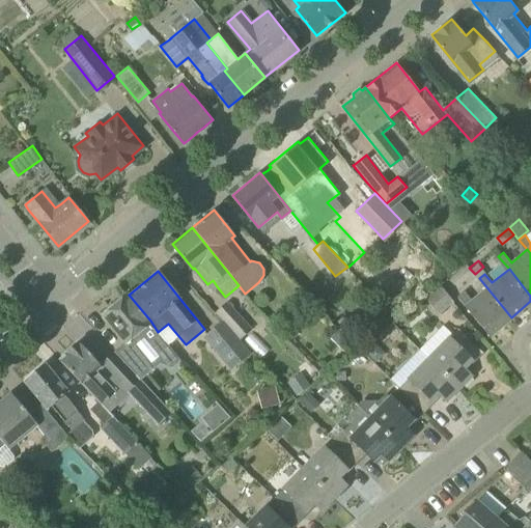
[(465,290),(457,296),(491,335),(511,317),(479,278),(486,287),(472,300),(465,290)]
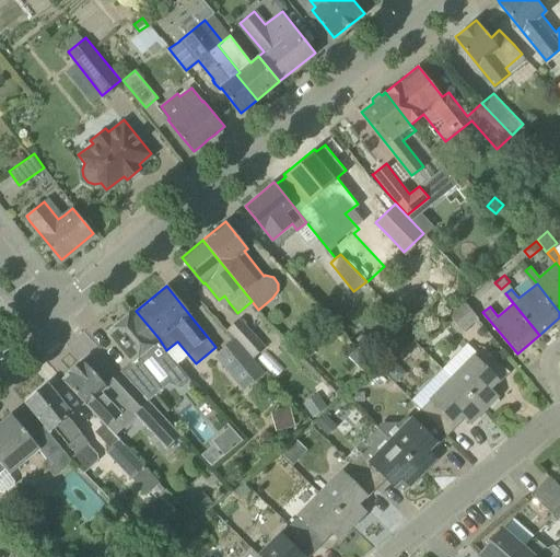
[(462,331),(478,316),(464,299),(447,313),(462,331)]
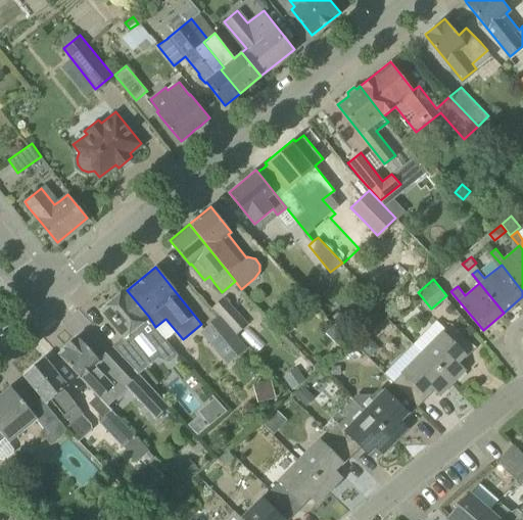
[(112,299),(100,309),(113,325),(123,336),(112,344),(135,368),(139,365),(145,367),(157,357),(154,352),(156,350),(168,341),(164,338),(158,330),(155,327),(155,326),(147,316),(148,316),(127,290),(126,289),(112,299)]
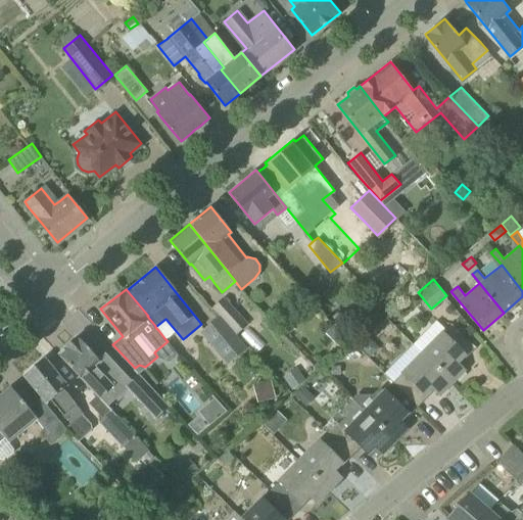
[(248,323),(224,295),(210,306),(218,315),(219,314),(236,332),(248,323)]
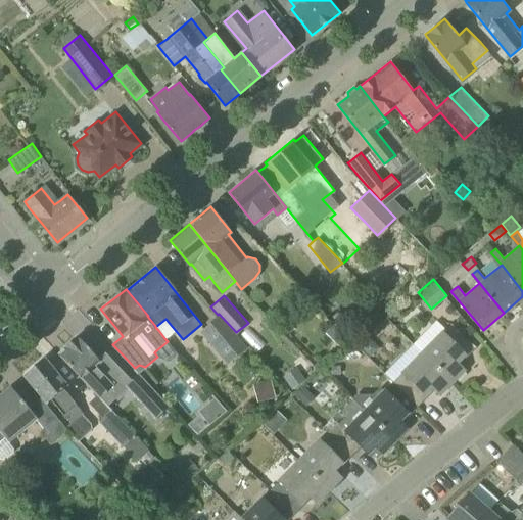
[(338,311),(332,315),(343,327),(348,323),(338,311)]
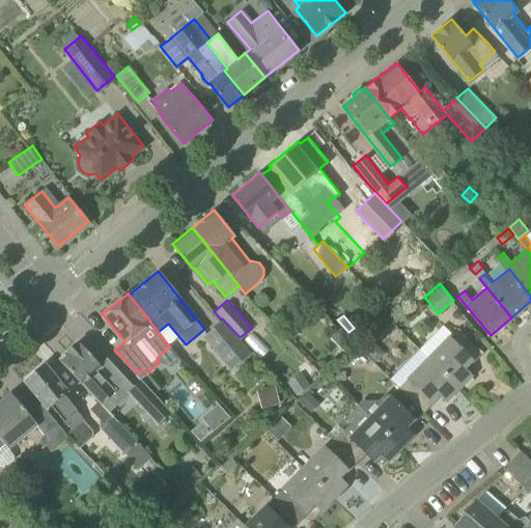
[(230,368),(242,359),(251,352),(240,337),(222,318),(221,320),(202,334),(230,368)]
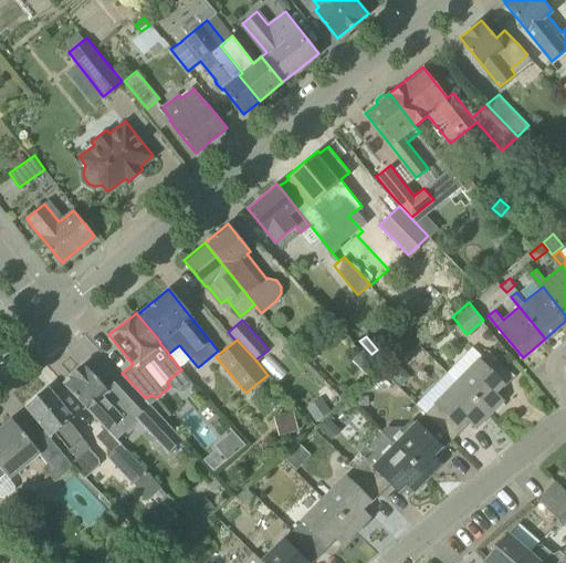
[(447,371),(458,381),(490,413),(503,399),(494,392),(513,373),(489,350),(482,356),(471,345),(447,371)]
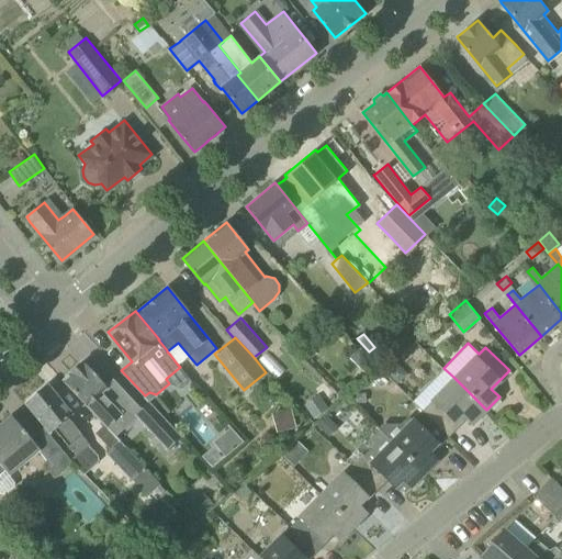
[(113,378),(105,384),(82,360),(68,373),(63,380),(108,428),(123,414),(119,411),(125,404),(134,414),(141,407),(113,378)]
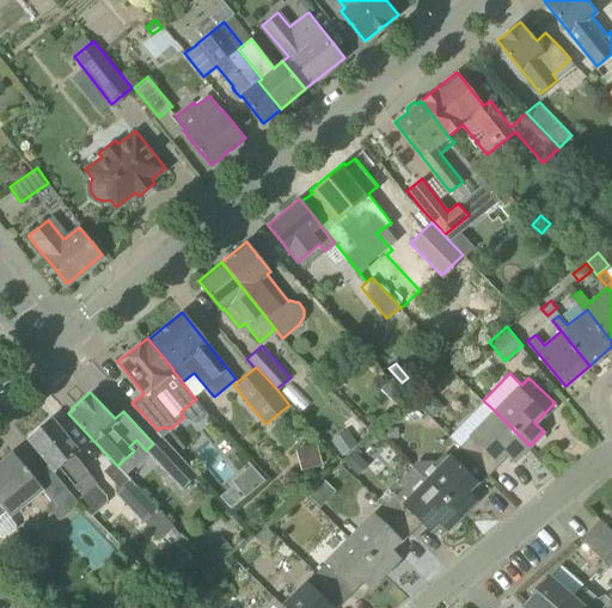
[(433,397),(423,405),(433,415),(442,406),(433,397)]
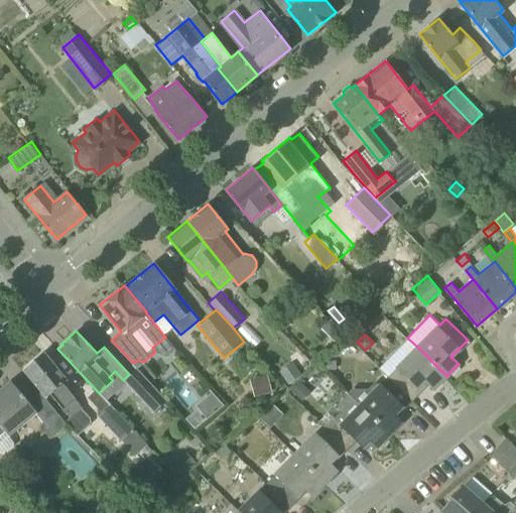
[(407,338),(380,366),(389,376),(410,397),(426,381),(434,388),(446,376),(417,347),(407,338)]
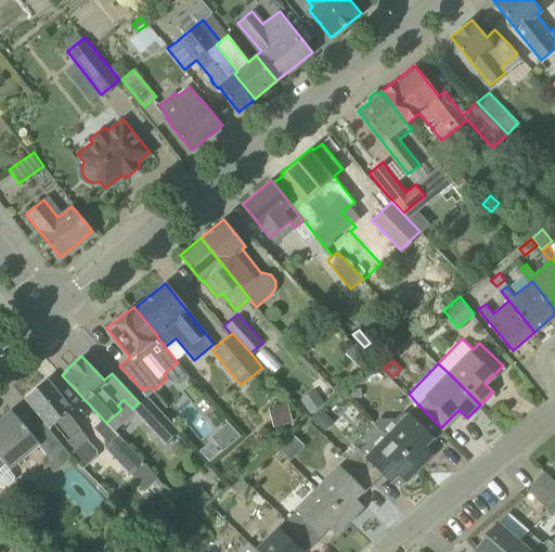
[(48,379),(25,398),(26,399),(43,420),(42,421),(49,427),(54,423),(75,449),(69,453),(72,456),(82,466),(85,466),(98,454),(97,449),(87,438),(89,437),(68,412),(73,408),(49,381),(50,380),(48,379)]
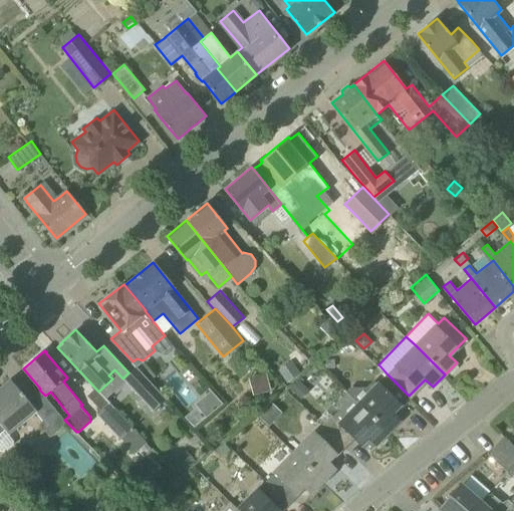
[(326,357),(326,366),(334,366),(334,357),(326,357)]
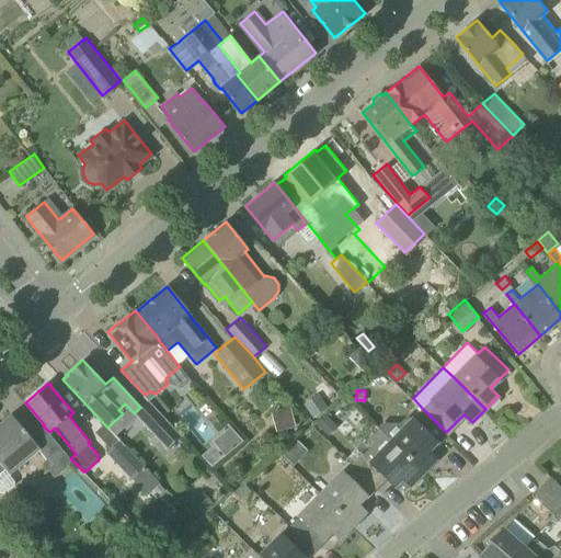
[(328,407),(318,393),(302,402),(312,417),(328,407)]
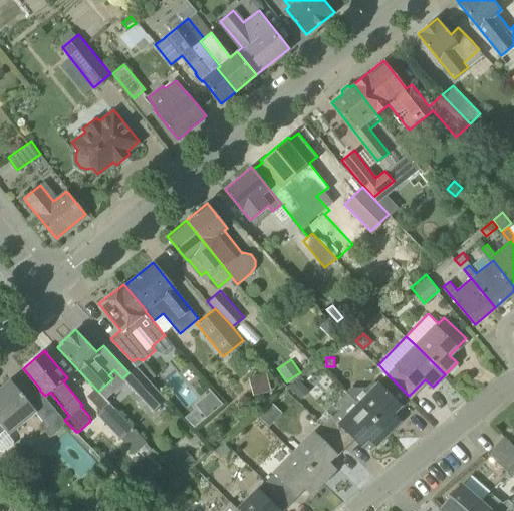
[(129,372),(122,378),(153,411),(165,399),(135,366),(129,372)]
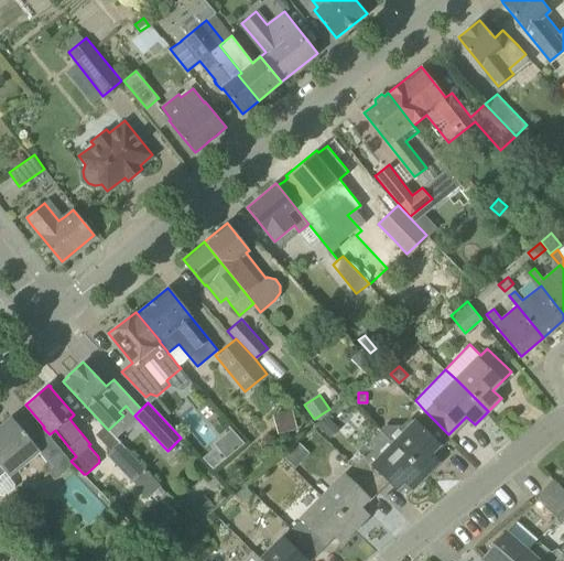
[(273,412),(278,432),(296,428),(291,408),(273,412)]
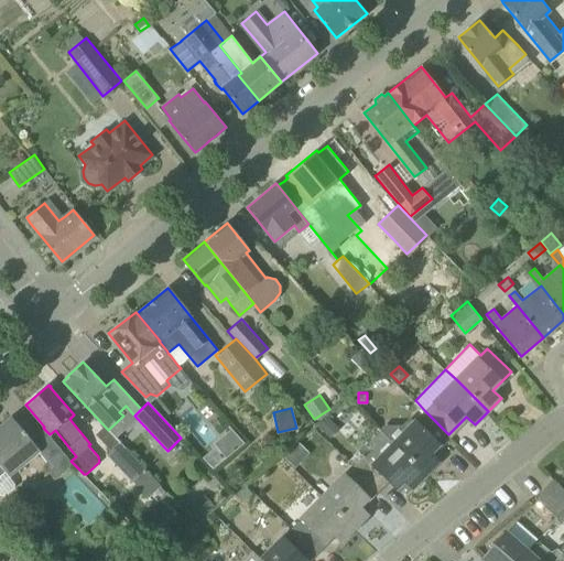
[(413,420),(392,441),(394,442),(425,474),(440,461),(431,453),(448,434),(425,411),(414,421),(413,420)]
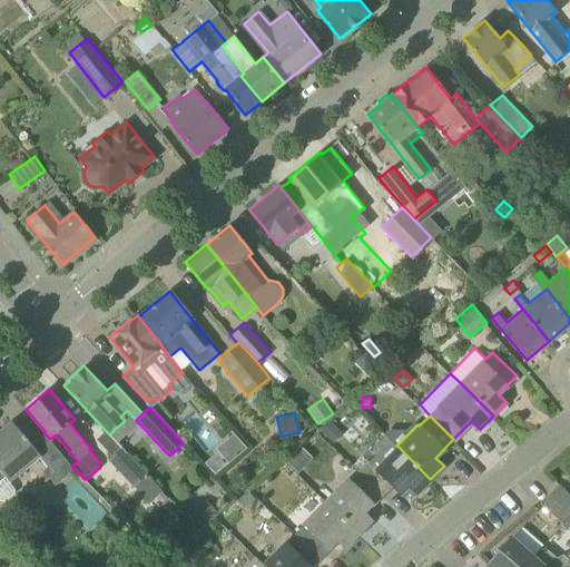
[(0,497),(1,499),(5,499),(15,491),(15,490),(13,488),(10,482),(11,482),(10,481),(29,466),(40,457),(43,462),(47,465),(42,468),(43,470),(56,484),(64,477),(74,468),(71,466),(68,462),(50,439),(43,432),(31,443),(11,420),(10,421),(11,421),(0,430),(0,497)]
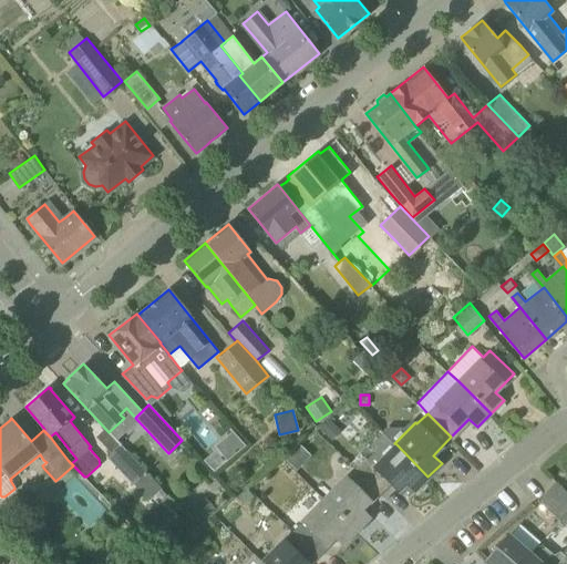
[(330,418),(320,428),(331,440),(341,430),(330,418)]
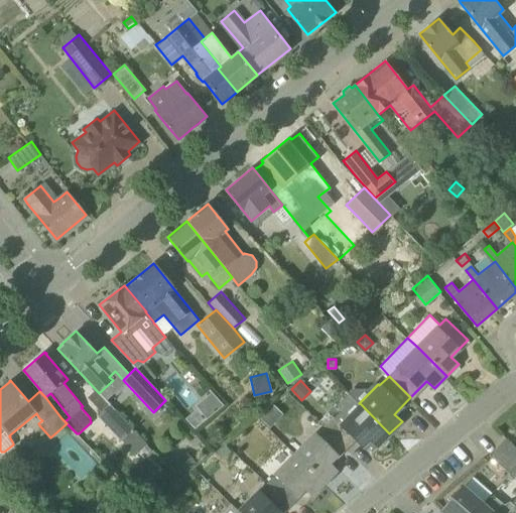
[(331,417),(324,424),(346,446),(354,437),(355,438),(363,446),(370,438),(377,445),(389,433),(361,404),(359,403),(349,393),(344,398),(341,401),(340,404),(339,408),(339,411),(344,417),(337,424),(332,418),(331,417)]
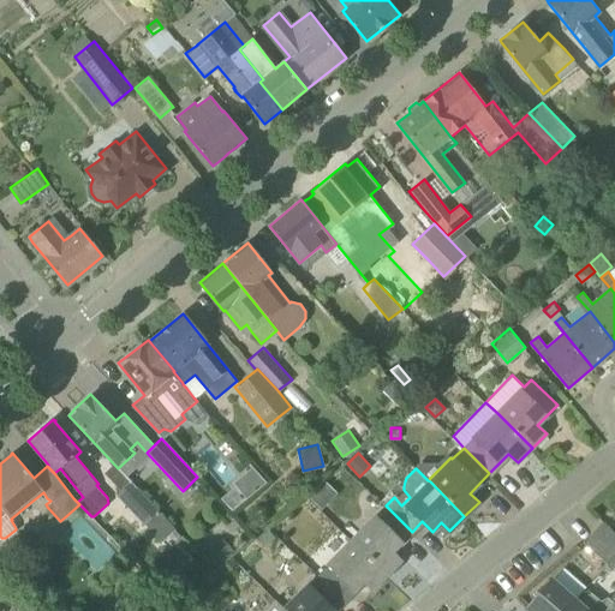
[(162,541),(177,528),(131,480),(117,493),(144,523),(145,523),(162,541)]
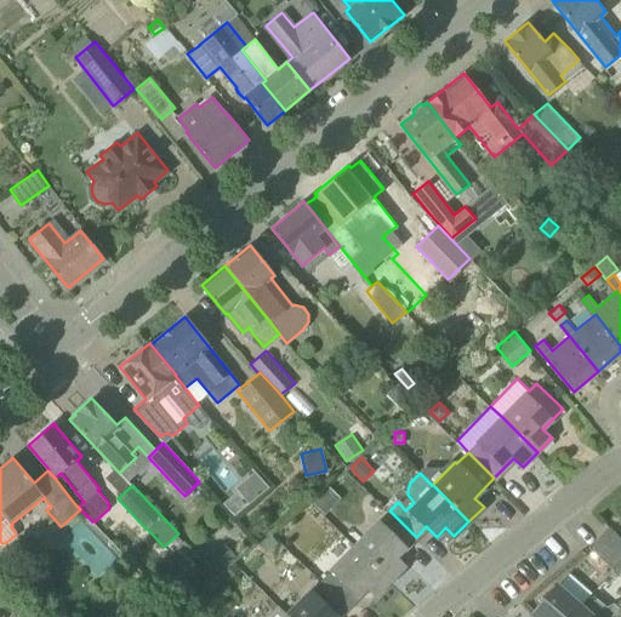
[(238,490),(222,502),(234,514),(249,502),(238,489),(238,490)]
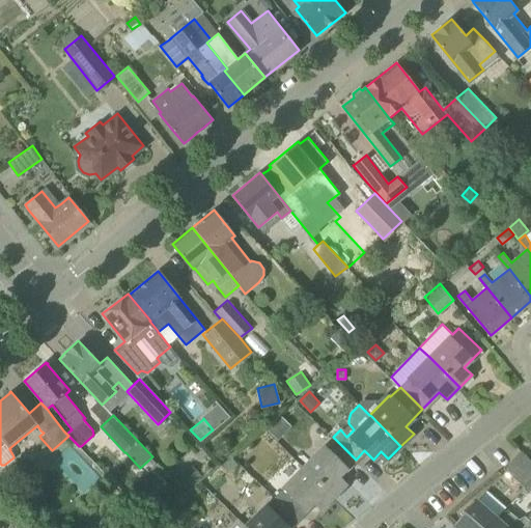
[(302,465),(334,496),(346,483),(339,476),(341,473),(342,472),(356,460),(333,437),(325,445),(324,444),(302,465)]
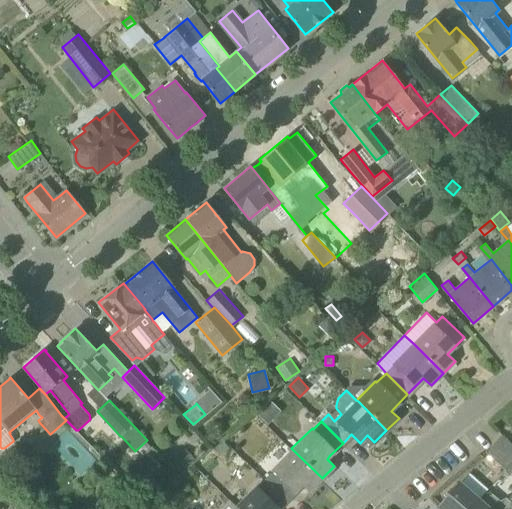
[(511,442),(501,434),(493,443),(511,458),(511,442)]
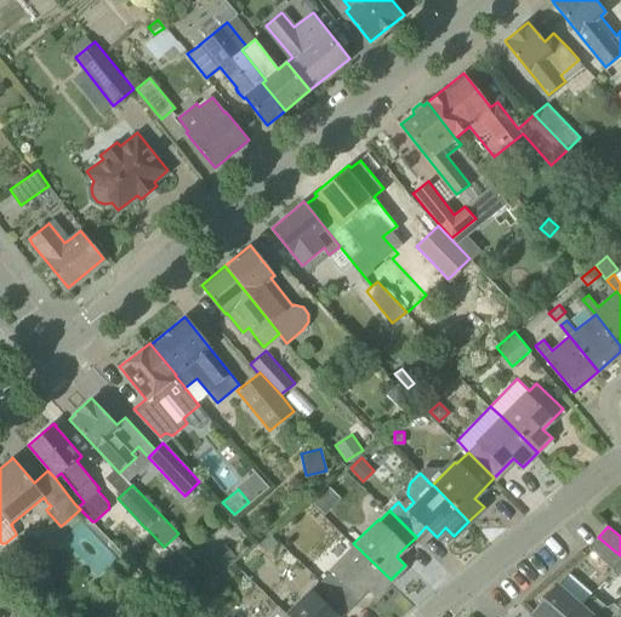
[(269,532),(258,541),(267,550),(278,542),(269,532)]
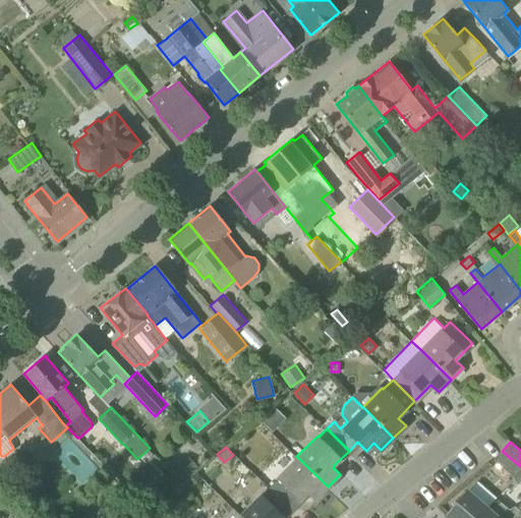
[(520,466),(502,451),(495,459),(515,476),(520,469),(520,466)]
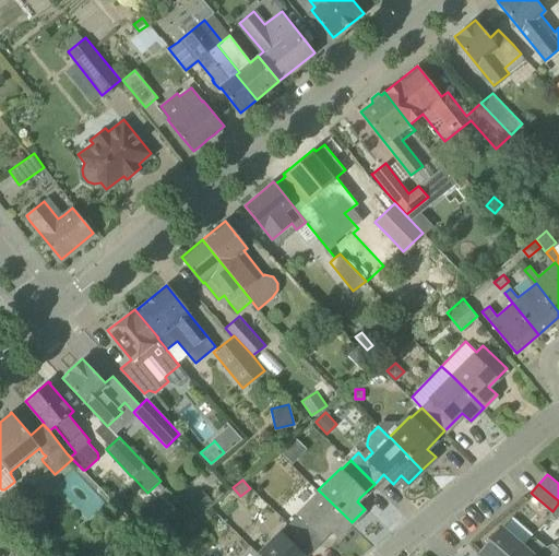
[(185,505),(194,516),(212,500),(202,489),(185,505)]
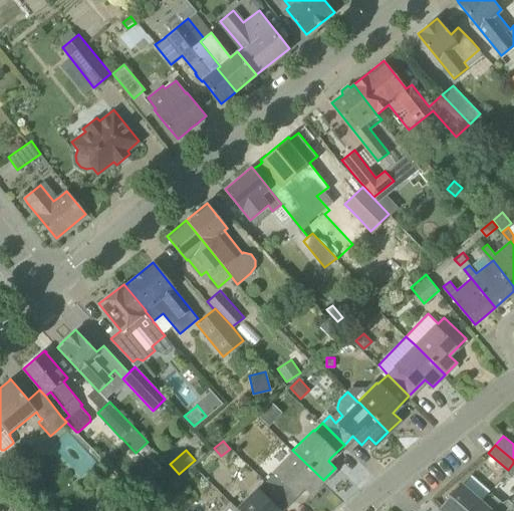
[(292,450),(265,479),(288,501),(304,485),(311,492),(323,480),(292,450)]
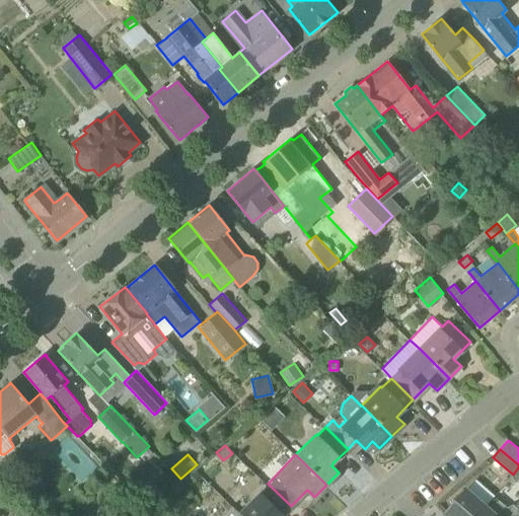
[(474,477),(443,513),(446,515),(474,515),(486,505),(495,495),(474,477)]
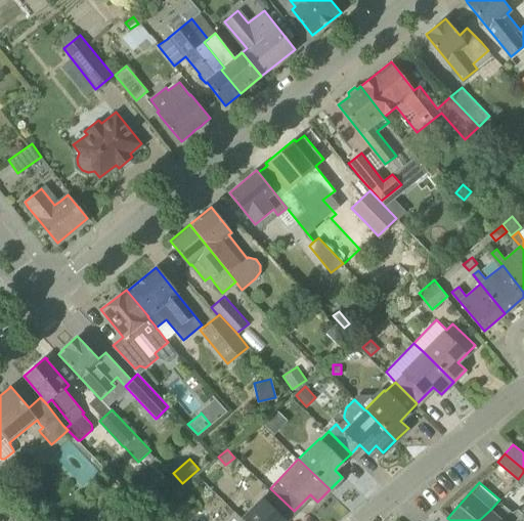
[(270,488),(241,517),(245,520),(284,520),(294,511),(270,488)]
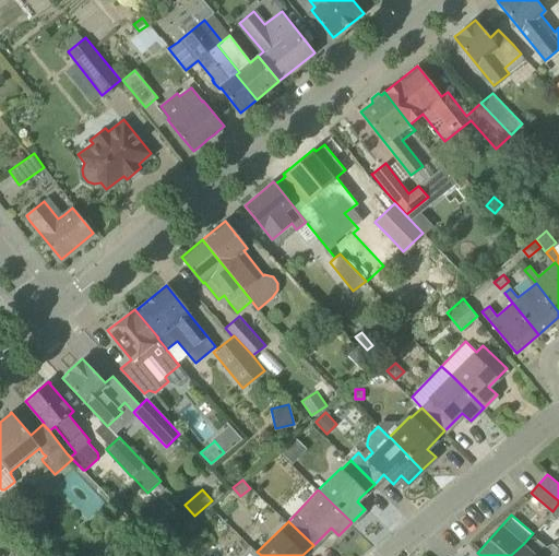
[(261,555),(257,552),(249,544),(237,555),(261,555)]
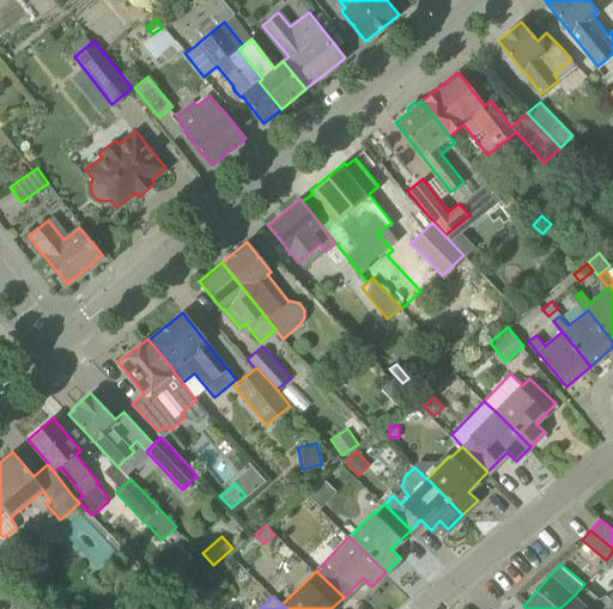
[(587,608),(574,596),(560,608),(612,608),(612,598),(601,608),(587,608)]
